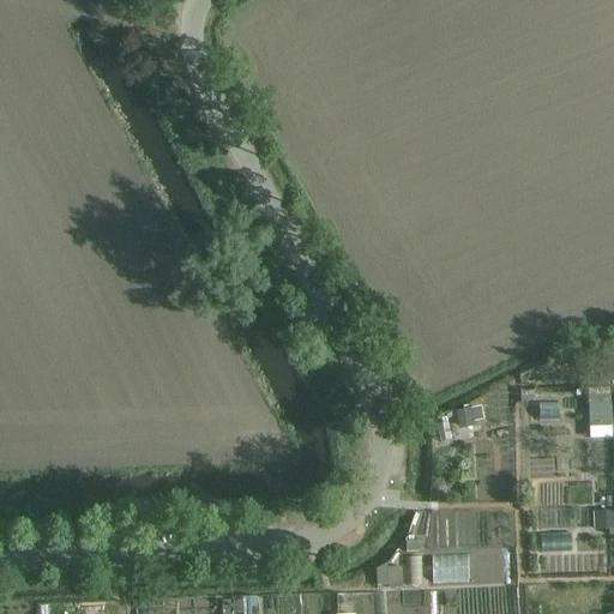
[(611,403),(588,403),(589,428),(612,427),(611,403)]
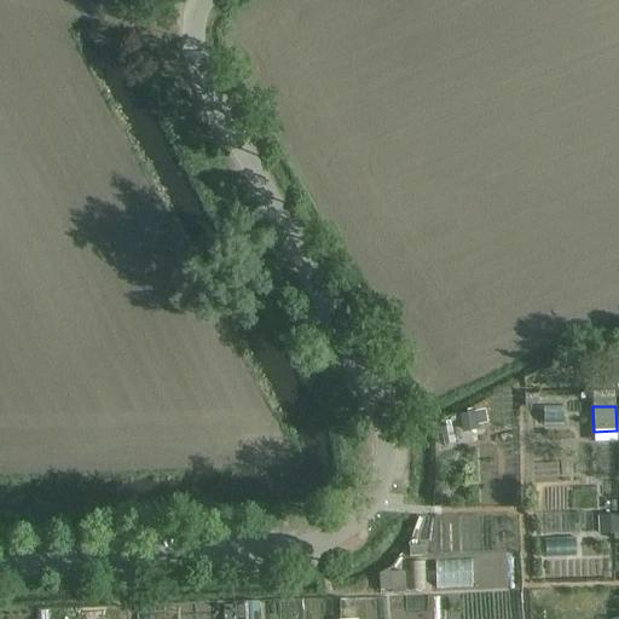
[(475,412),(461,415),(464,432),(479,429),(478,426),(475,412)]
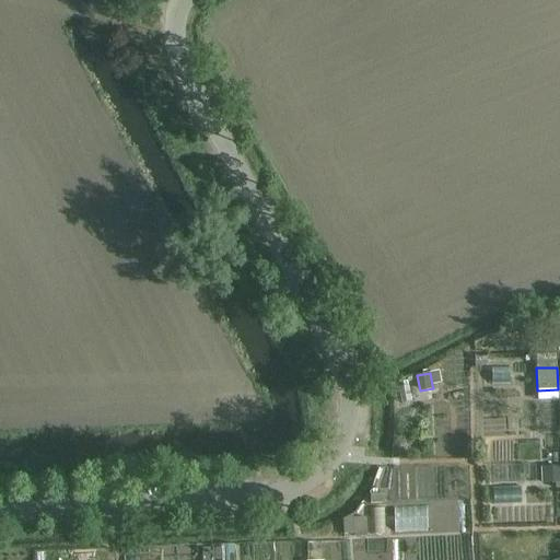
[(406,409),(434,405),(432,389),(404,393),(406,409)]
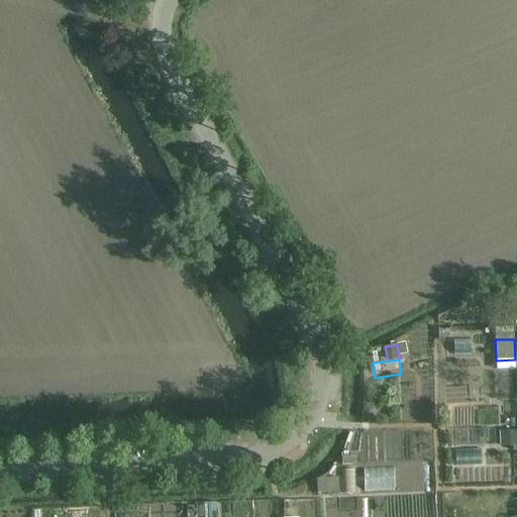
[(516,431),(501,432),(501,445),(516,444),(516,431)]
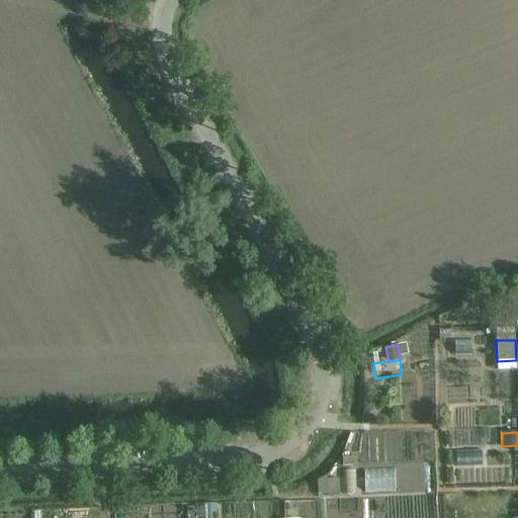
[(477,467),(453,470),(454,480),(478,477),(477,467)]
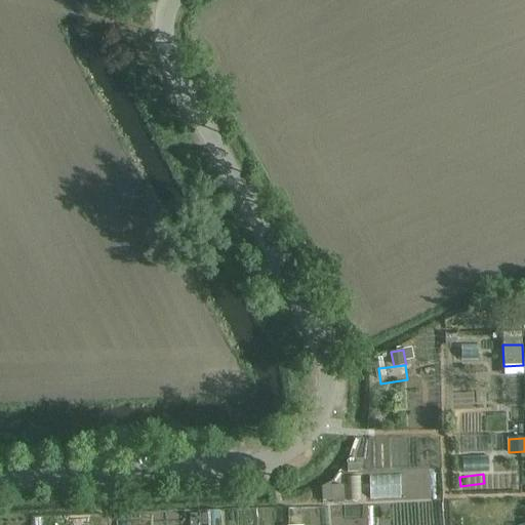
[(344,487),(332,487),(332,501),(332,502),(344,502),(344,487)]
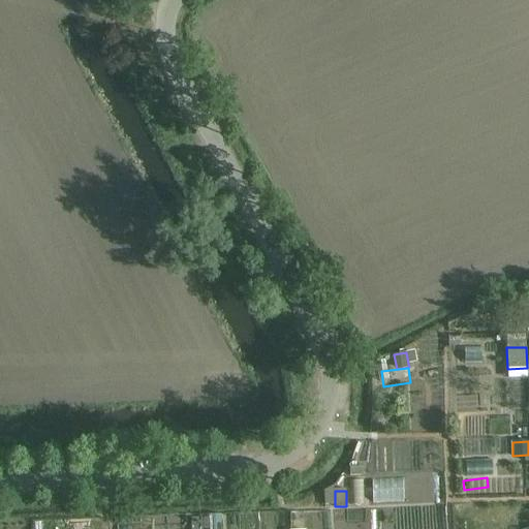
[(349,493),(348,518),(363,519),(364,494),(349,493)]
